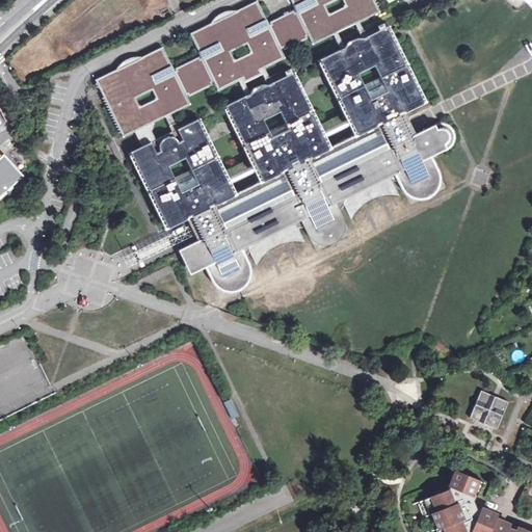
[(177,71),(175,72),(163,48),(143,57),(129,60),(117,70),(97,80),(123,135),(134,130),(142,147),(131,152),(168,228),(188,218),(193,230),(200,241),(195,243),(207,267),(218,261),(225,276),(234,278),(238,270),(231,255),(243,248),(247,246),(256,237),(245,218),(274,205),(284,223),(295,221),(301,218),(312,214),(320,232),(328,232),(333,225),(325,209),(337,203),(342,200),(349,190),(341,171),(368,159),(377,177),(389,177),(395,175),(406,168),(414,184),(423,186),(427,179),(421,165),(432,160),(431,157),(433,155),(439,153),(447,153),(452,147),(453,143),(453,138),(452,133),(447,126),(439,125),(417,135),(410,123),(405,113),(425,104),(388,27),(320,60),(357,136),(352,138),(342,139),(335,148),(330,150),(293,73),(267,85),(258,87),(251,94),(225,106),(263,182),(258,185),(247,185),(240,193),(235,195),(197,120),(178,129),(170,113),(189,104),(185,96),(187,95),(188,96),(212,83),(212,82),(214,81),(218,90),(243,78),(245,82),(262,74),(261,70),(285,57),(281,49),(282,48),(283,49),(307,37),(307,36),(308,35),(313,45),(379,12),(372,0),(290,0),(297,14),(295,14),(294,12),(270,24),(271,26),(269,26),(258,2),(238,11),(223,15),(211,25),(191,34),(203,58),(201,59),(201,58),(176,70),(177,71)]
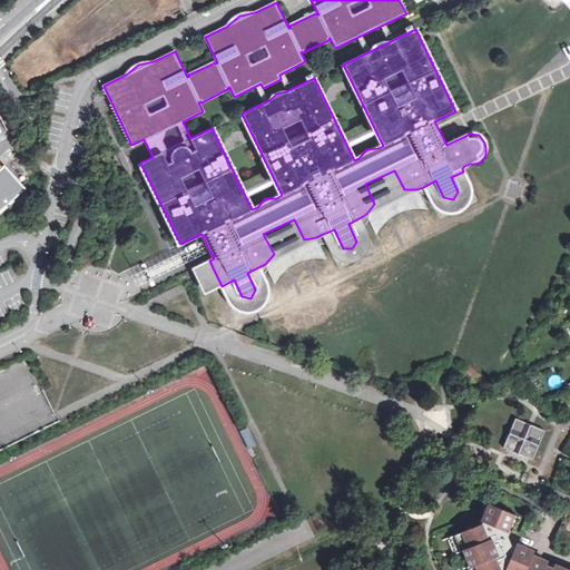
[(435,180),(423,187),(432,206),(439,213),(449,216),(458,215),(467,210),(472,203),(474,195),(473,184),(464,166),(462,168),(463,172),(451,177),(458,192),(453,199),(443,197),(435,180)]
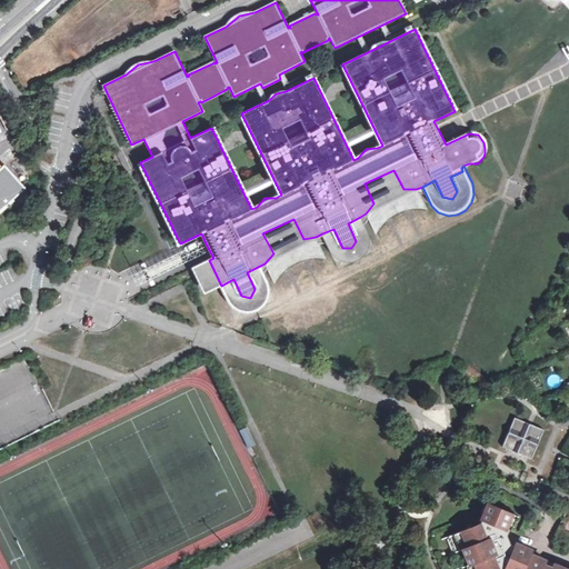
[(0,171),(0,210),(23,188),(5,168),(0,171)]
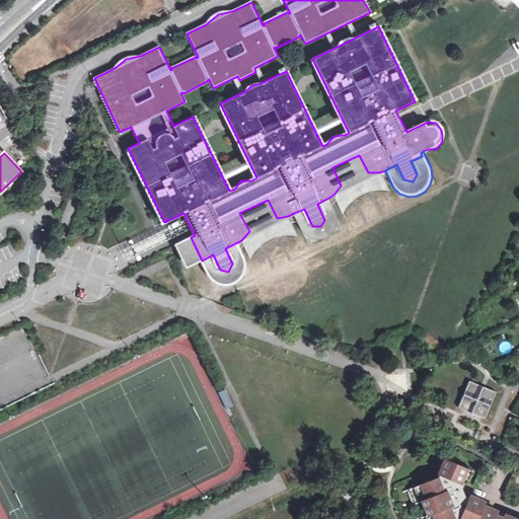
[(341,186),(368,172),(359,155),(332,167),(341,186)]
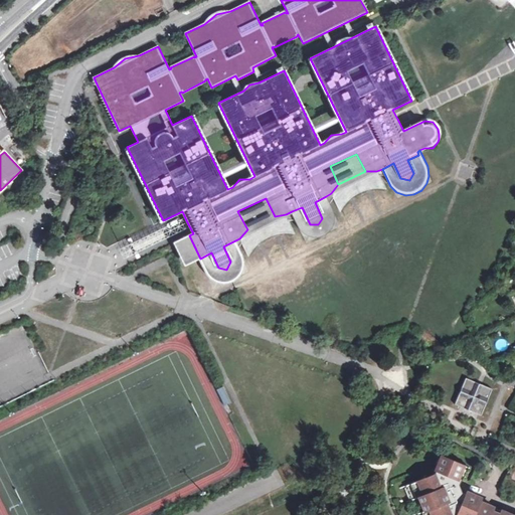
[(387,190),(376,171),(365,171),(338,184),(331,193),(340,213),(345,204),(352,198),(363,191),(374,189),(387,190)]
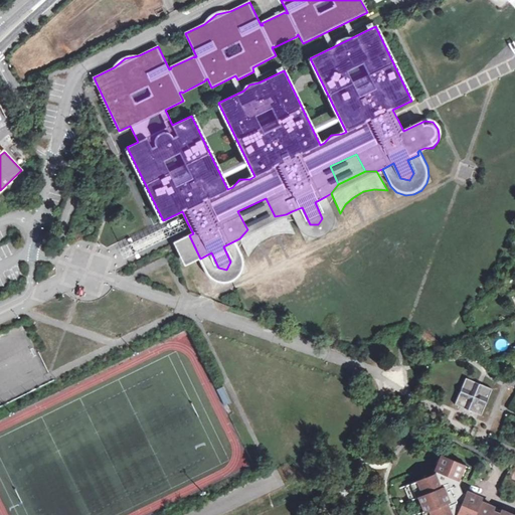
[(302,207),(292,211),(300,227),(304,232),(309,235),(315,236),(321,236),(328,233),(333,227),(335,221),(335,214),(326,196),(315,202),(322,218),(318,224),(310,224),(302,207)]
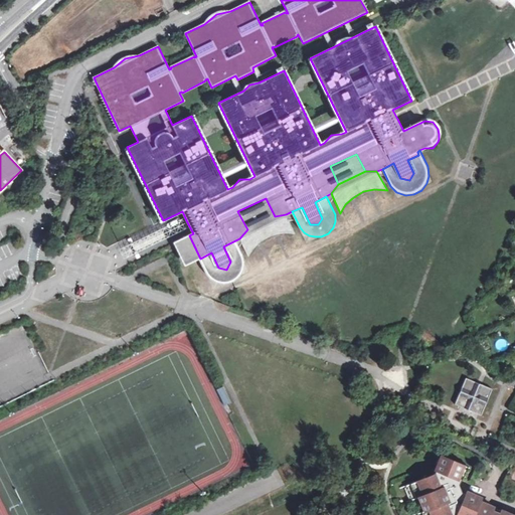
[(237,211),(247,229),(275,216),(266,198),(237,211)]
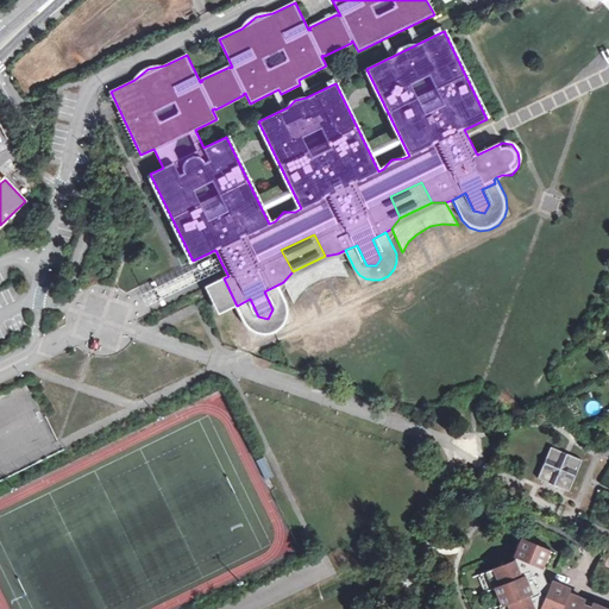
[(349,277),(338,253),(325,256),(293,271),(283,282),(294,305),(302,294),(313,284),(331,277),(349,277)]
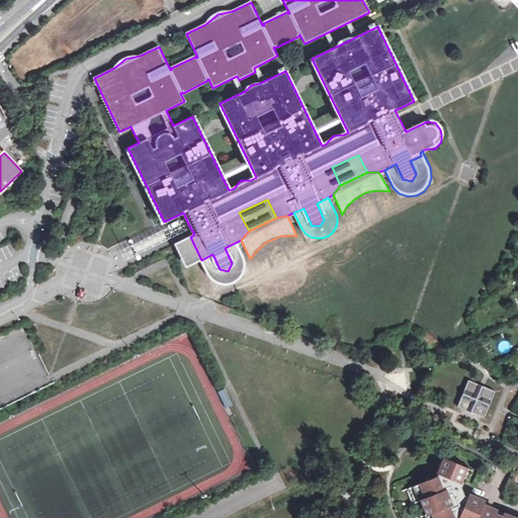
[(186,267),(201,260),(190,237),(174,245),(186,267)]
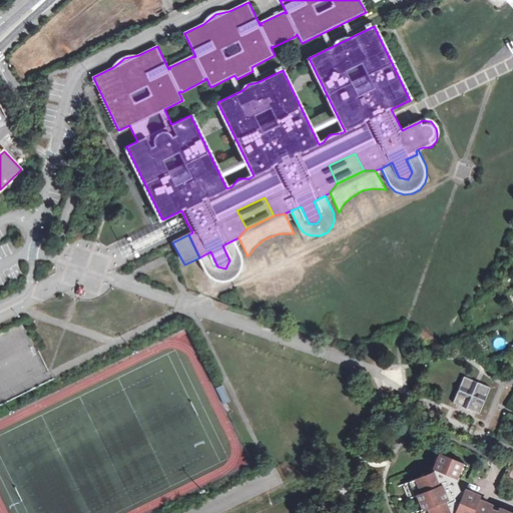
[(210,251),(199,258),(206,272),(210,278),(215,281),(223,282),(231,281),(238,276),(241,270),(242,263),(241,253),(234,239),(222,245),(229,261),(225,269),(217,267),(210,251)]
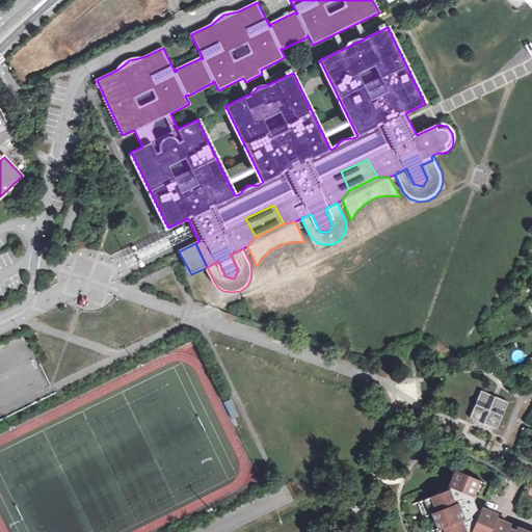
[(508,402),(481,391),(470,417),(497,429),(508,402)]
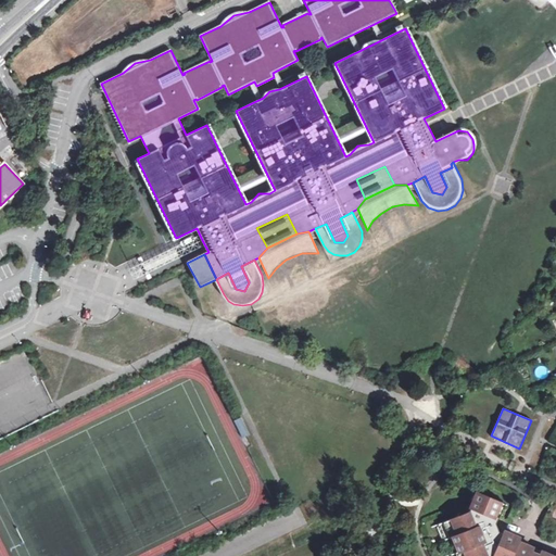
[(241,418),(234,421),(242,438),(249,434),(241,418)]
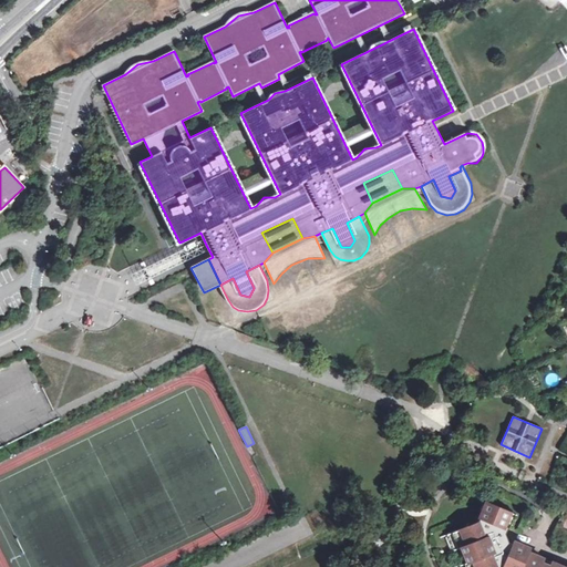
[(566,500),(566,503),(553,536),(566,542),(566,500)]
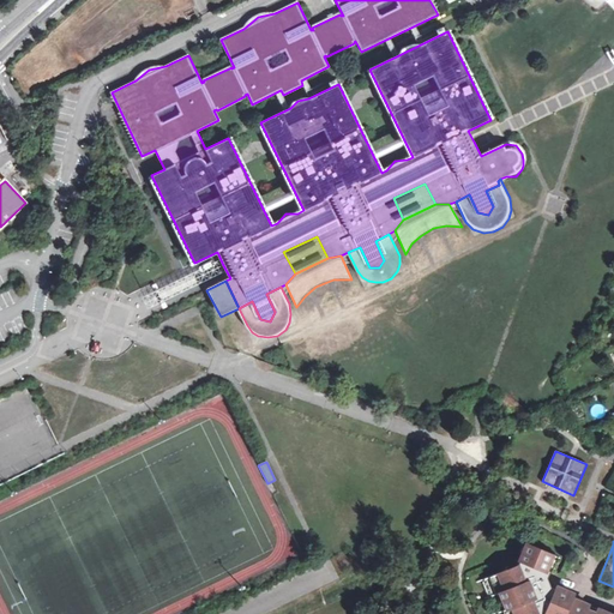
[(510,573),(505,571),(485,579),(492,595),(495,594),(503,611),(498,613),(499,613),(531,613),(536,613),(540,613),(541,613),(553,613),(561,594),(554,589),(551,588),(547,578),(549,571),(547,570),(553,555),(527,545),(518,566),(519,570),(510,573)]
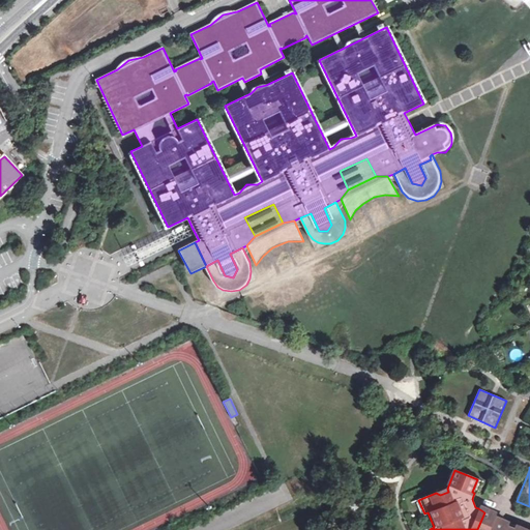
[(477,479),(472,492),(474,493),(477,494),(482,481),(477,479)]
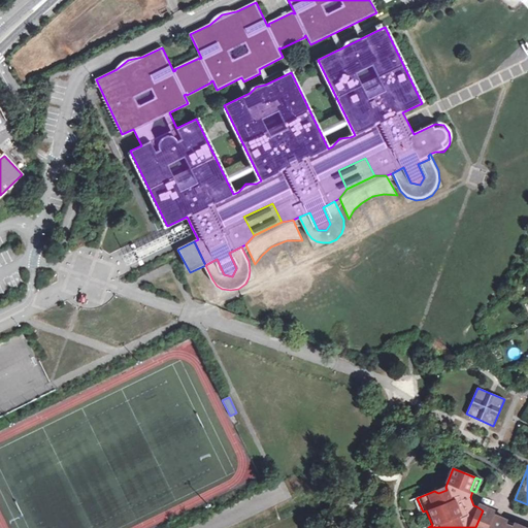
[(485,527),(490,518),(491,514),(492,512),(488,508),(477,504),(476,506),(483,510),(475,527),(485,527)]
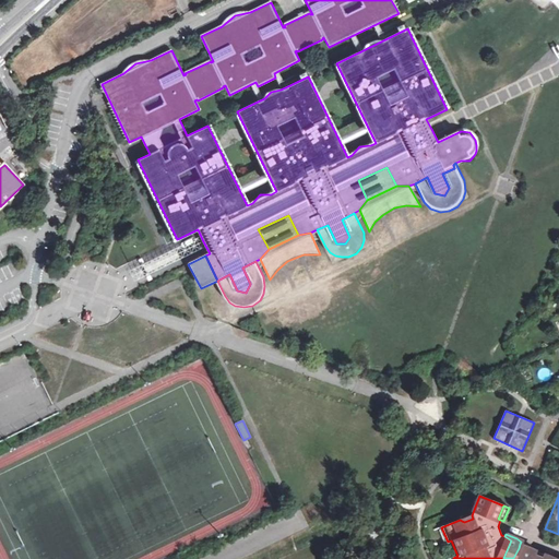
[(519,548),(543,558),(545,555),(520,544),(519,548)]
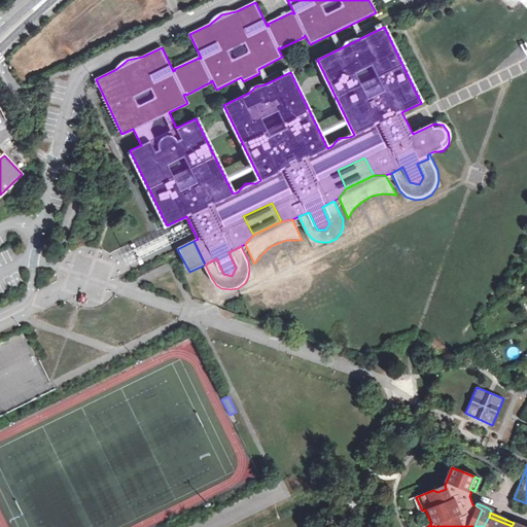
[(513,526),(512,526),(489,517),(484,526),(513,526)]
